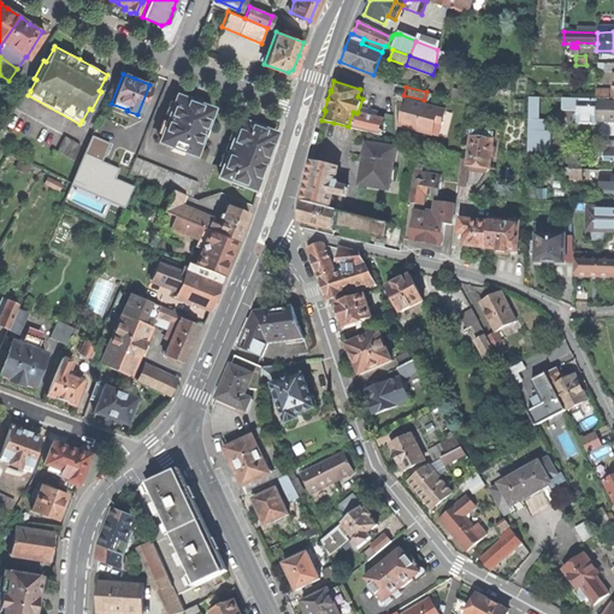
[(450,96),(467,101),(468,92),(453,88),(450,96)]
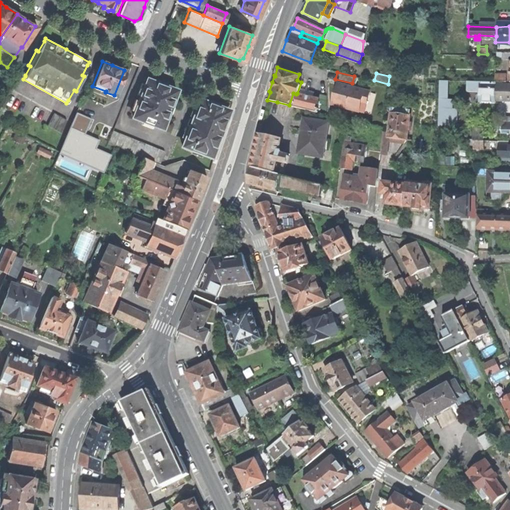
[(131,116),(160,127),(168,107),(175,89),(145,78),(131,116)]
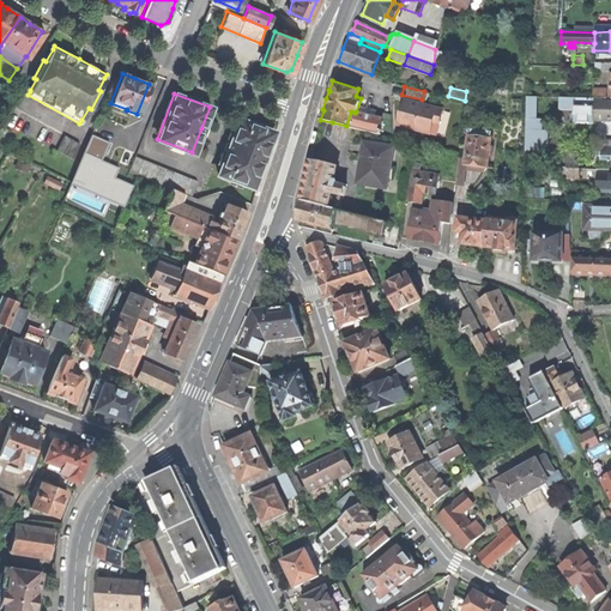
[(528,149),(550,149),(550,127),(544,128),(544,115),(539,115),(538,94),(527,94),(528,149)]
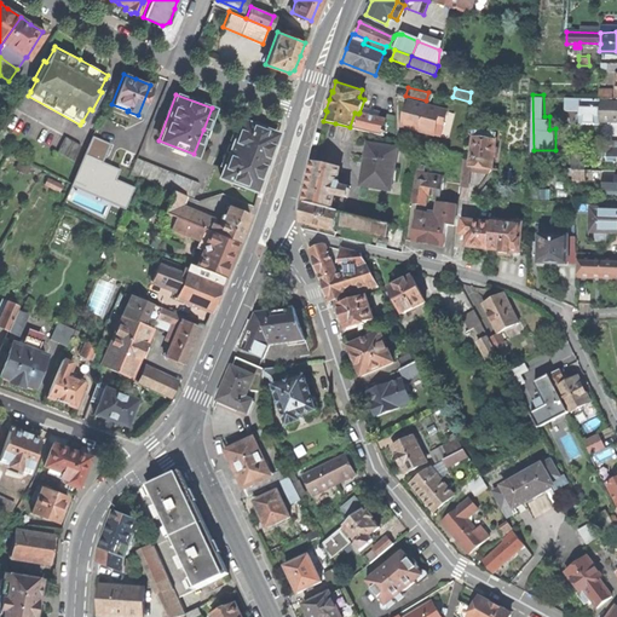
[(402,125),(432,132),(434,122),(440,124),(444,108),(408,99),(404,111),(402,125)]
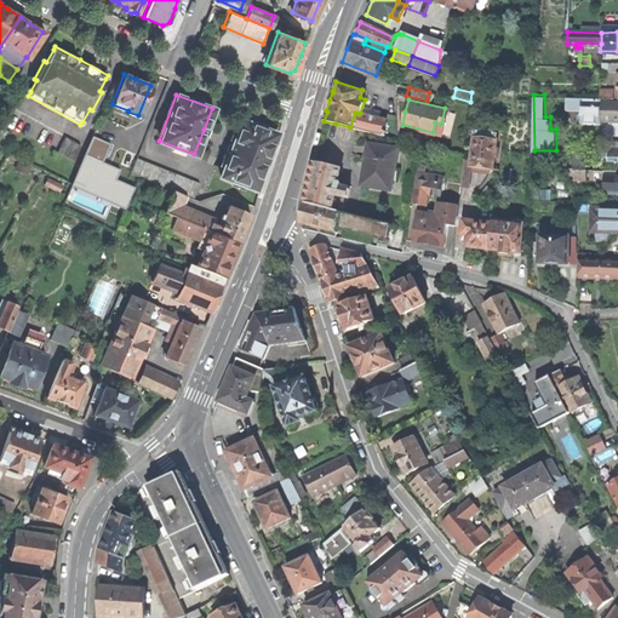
[(591,113),(593,104),(599,104),(599,101),(579,101),(579,113),(591,113)]
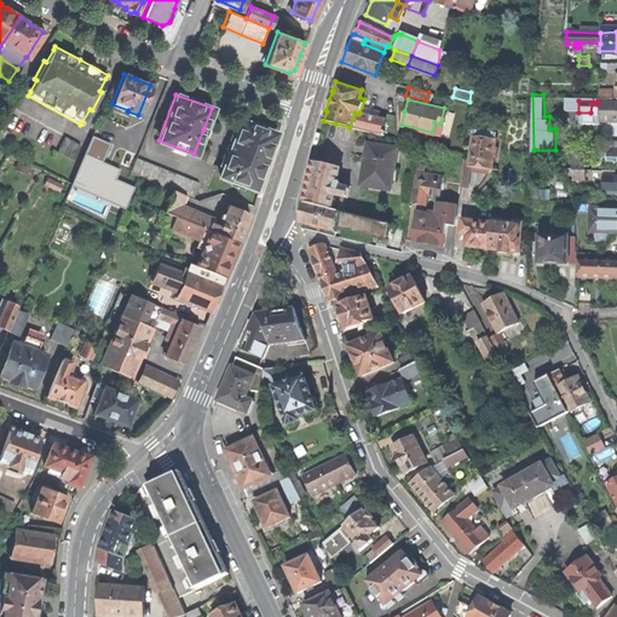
[(598,113),(598,120),(616,120),(616,101),(598,101),(598,104),(598,113)]
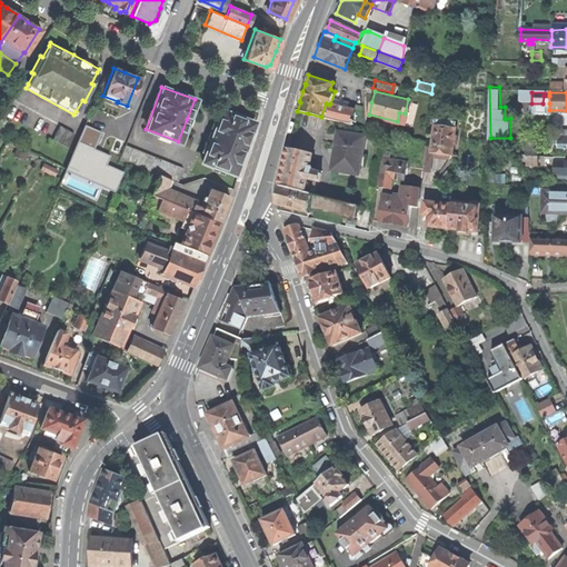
[(329,105),(326,118),(351,123),(352,121),(351,121),(352,116),(351,108),(330,103),(329,105)]
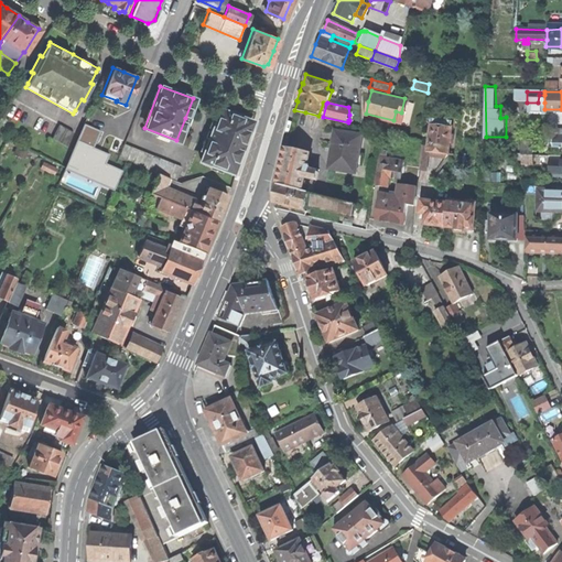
[(200,160),(231,172),(244,141),(251,120),(218,108),(208,136),(200,160)]
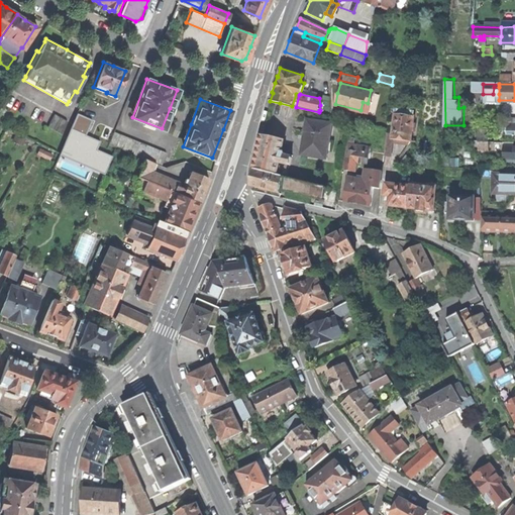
[(115,120),(121,106),(112,102),(106,116),(115,120)]
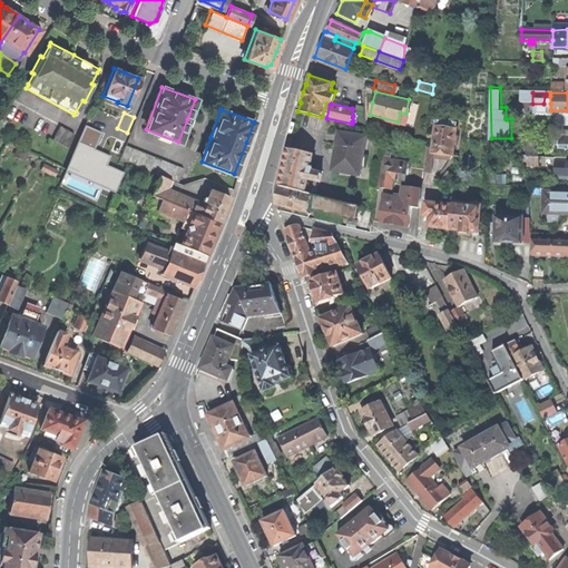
[(50,138),(65,146),(72,133),(59,125),(50,138)]
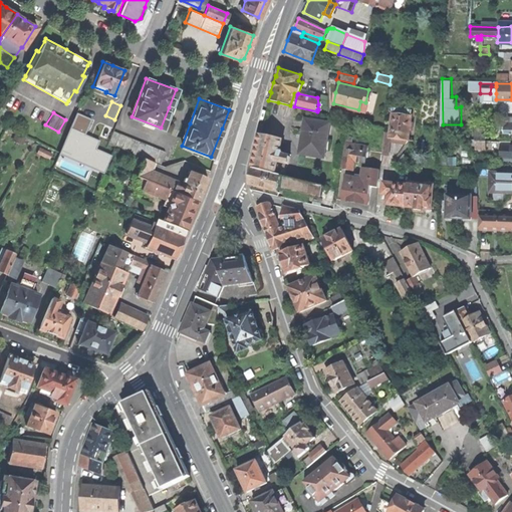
[(388,137),(407,139),(410,114),(392,112),(388,137)]
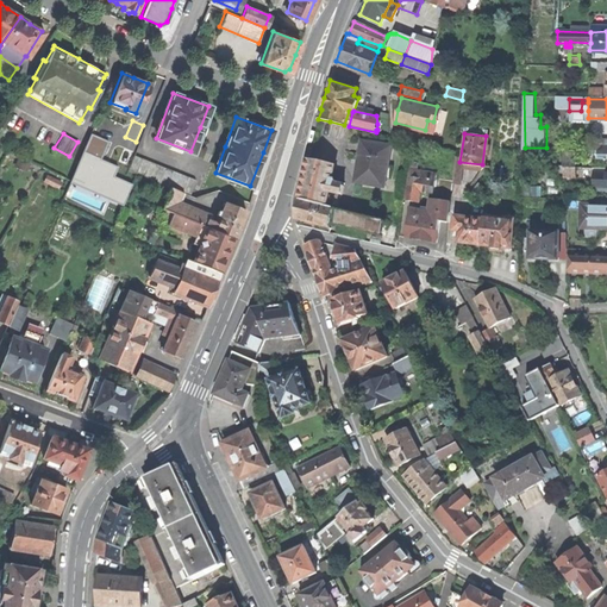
[(606,158),(606,152),(606,137),(596,138),(596,149),(596,158),(606,158)]
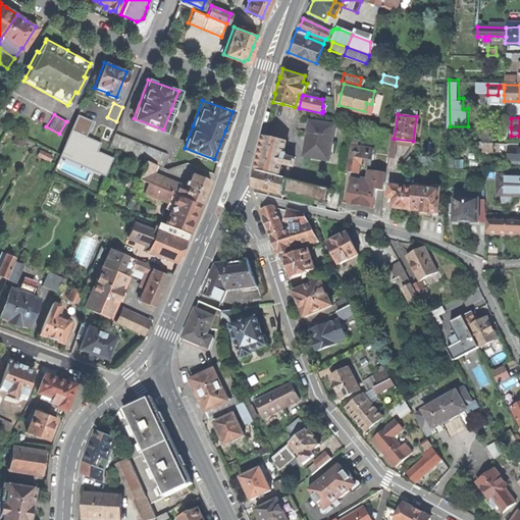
[(302,155),(327,159),(333,124),(308,119),(306,132),(307,132),(306,138),(305,143),(304,143),(302,155)]
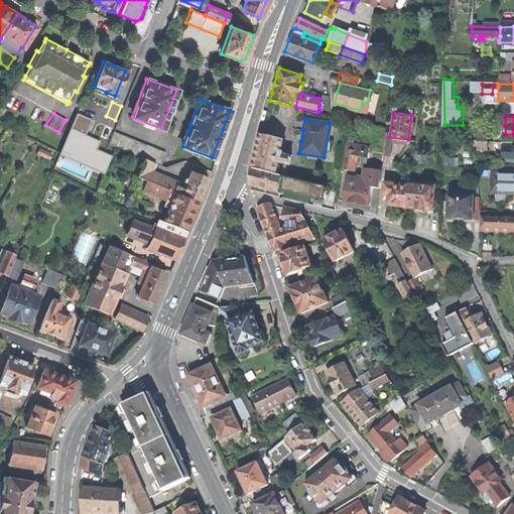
[(107,143),(136,155),(154,162),(159,164),(164,151),(112,130),(107,143)]
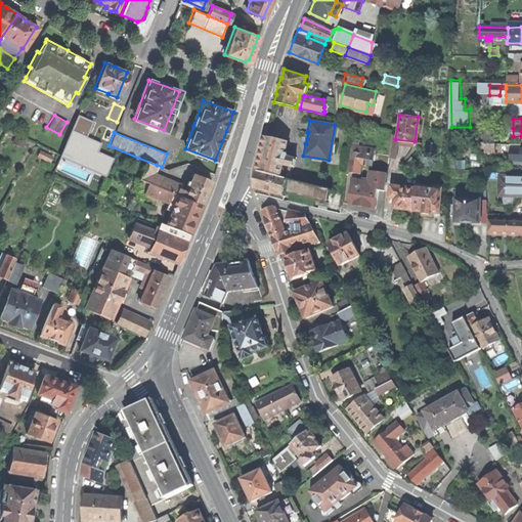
[(13,139),(19,142),(23,136),(16,133),(13,139)]
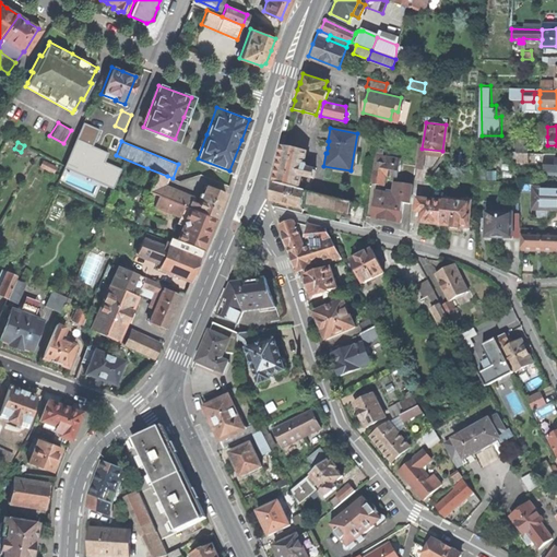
[(514,152),(526,153),(528,142),(514,142),(514,152)]
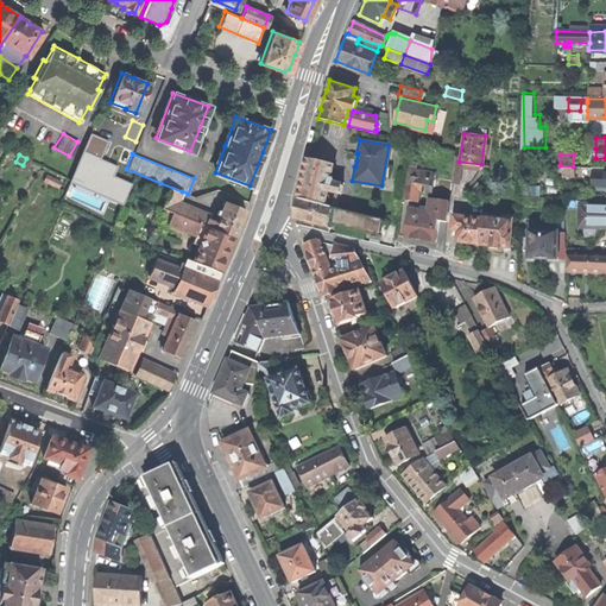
[(301,178),(297,199),(322,204),(326,189),(340,193),(341,183),(333,182),(334,178),(328,177),(332,164),(314,161),(305,159),(301,178)]
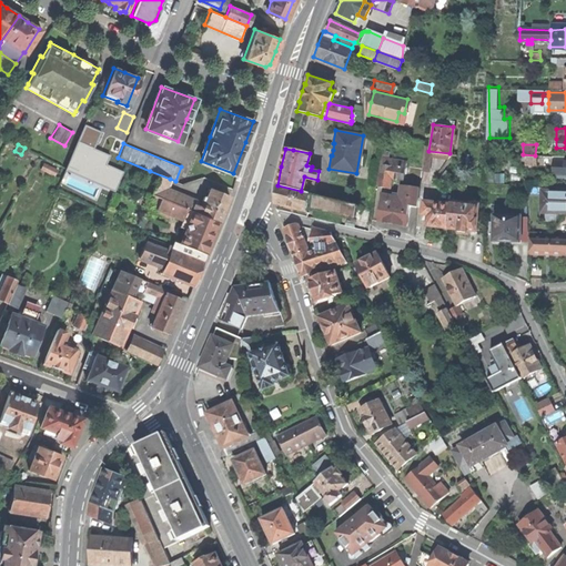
[(380,164),(392,165),(392,164),(404,167),(405,161),(381,157),(380,164)]
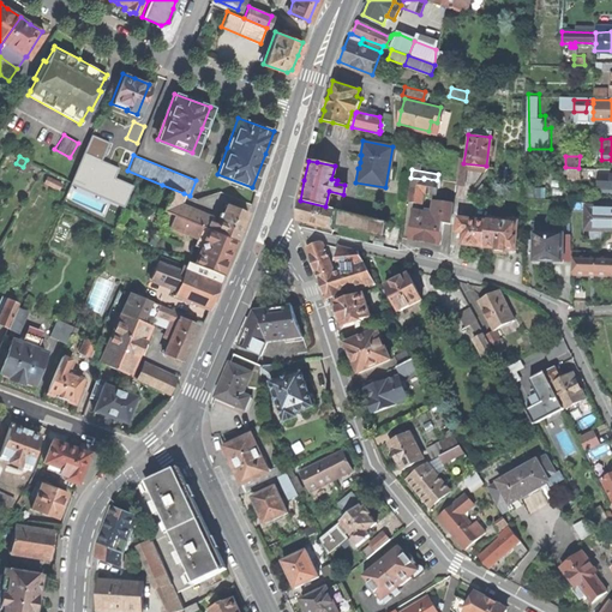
[(73,171),(64,195),(72,198),(82,174),(73,171)]
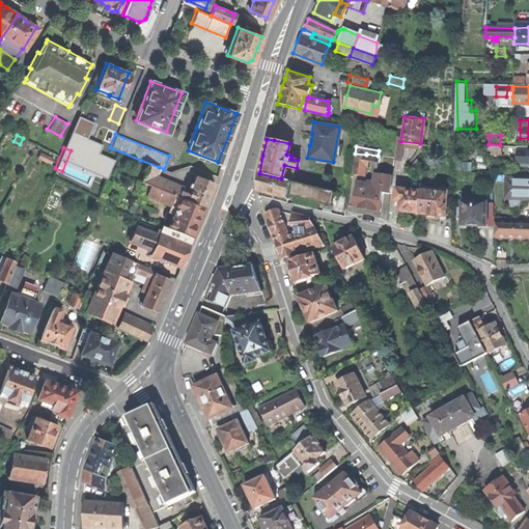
[(516,163),(528,163),(528,148),(516,148),(516,163)]
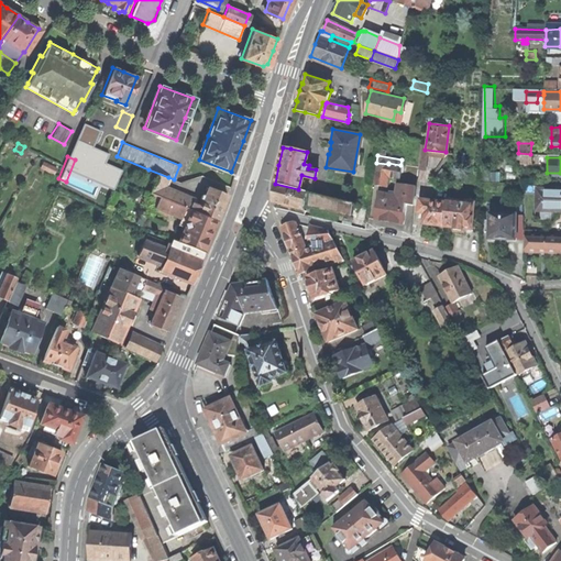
[(42,162),(40,166),(53,173),(55,168),(42,162)]
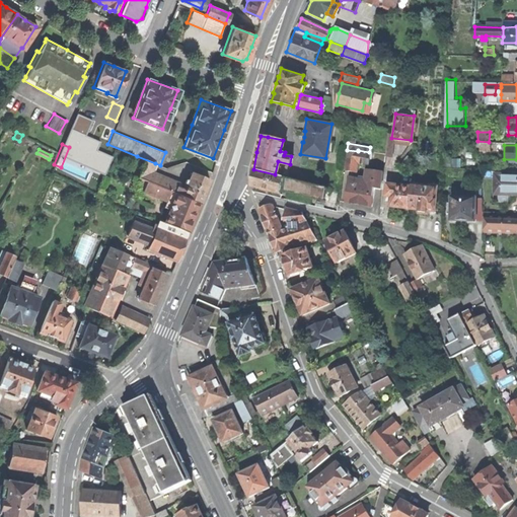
[(356,161),(358,151),(347,150),(344,169),(354,171),(356,161)]
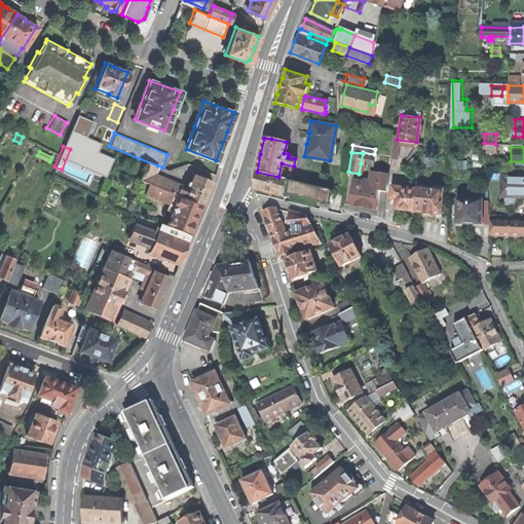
[(363,152),(363,153),(361,163),(372,165),(374,154),(363,152)]
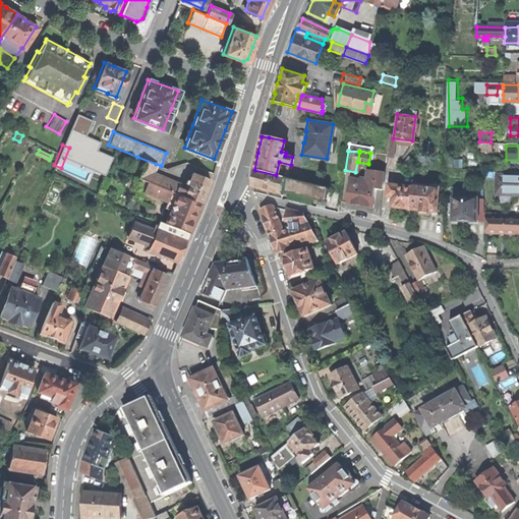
[(399,166),(405,171),(413,160),(407,156),(399,166)]
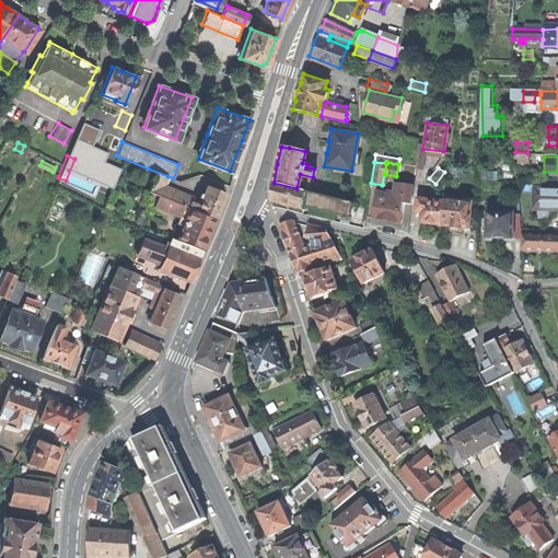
[(214,219),(220,205),(224,193),(206,185),(202,194),(199,193),(198,196),(200,197),(198,204),(190,200),(192,197),(161,185),(163,179),(165,181),(167,176),(148,169),(146,175),(152,178),(147,190),(157,195),(195,210),(214,219)]
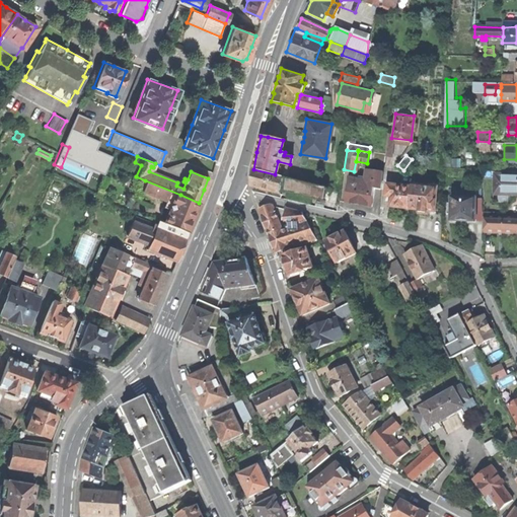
[(278,191),(279,186),(282,175),(275,174),(253,169),(251,176),(251,185),(278,191)]
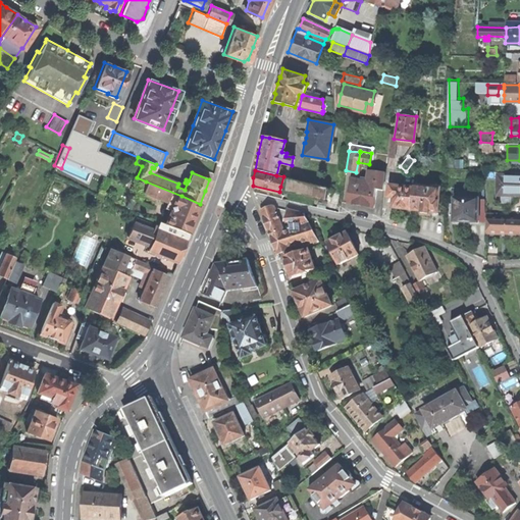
[(370,170),(368,186),(375,187),(375,188),(381,189),(383,171),(370,170)]
